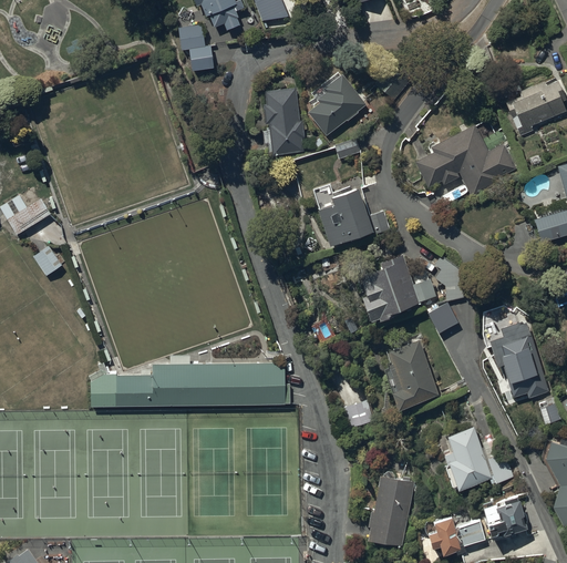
[(208,23),(213,34),(223,30),(226,38),(238,32),(236,24),(237,24),(235,18),(244,14),(237,0),(188,0),(195,14),(199,12),(205,24),(208,23)]
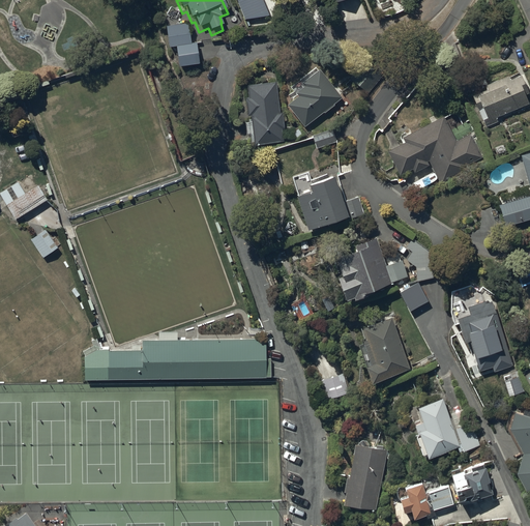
[(234,0),(244,25),(268,22),(260,0),(234,0)]
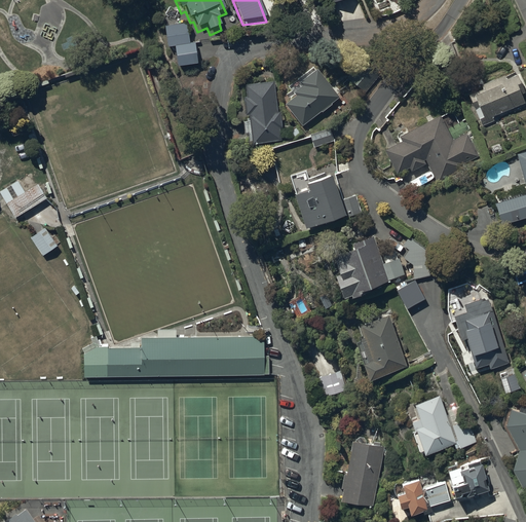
[(174,53),(177,73),(197,70),(194,48),(190,49),(187,29),(163,33),(166,54),(174,53)]
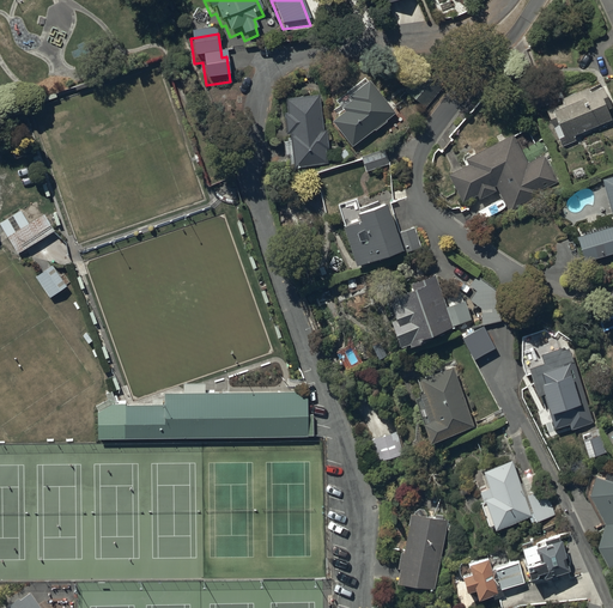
[(332,119),(353,146),(375,131),(376,132),(388,123),(387,122),(398,114),(371,79),(366,81),(365,79),(335,102),(343,111),(332,119)]
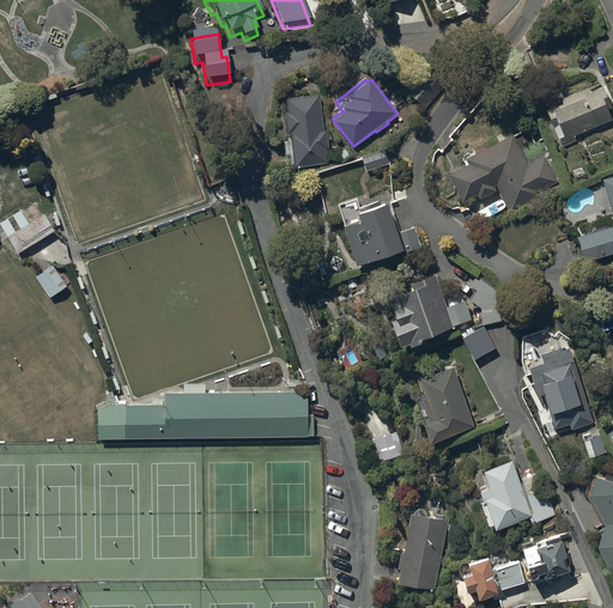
[(558,135),(563,149),(576,144),(572,134),(612,119),(608,108),(612,105),(602,84),(590,89),(589,84),(563,95),(564,99),(553,103),(554,105),(548,108),(554,123),(559,121),(564,133),(558,135)]
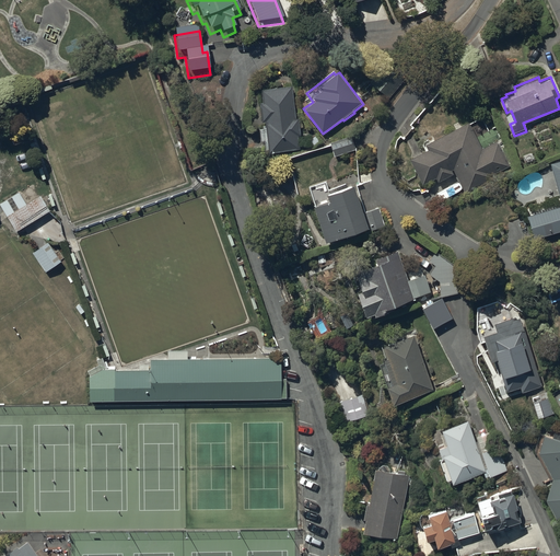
[(265,120),(268,152),(300,149),(299,136),(301,135),(300,119),(295,119),(292,85),(261,89),(263,101),(259,101),(261,122),(265,120)]
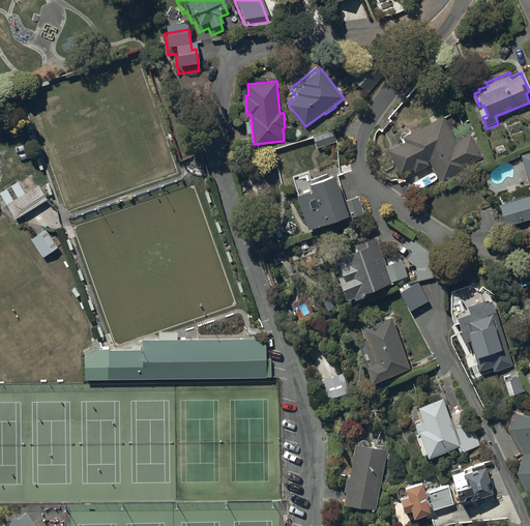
[(388,148),(401,175),(413,169),(415,173),(430,166),(429,162),(430,161),(435,172),(415,180),(419,188),(438,179),(441,185),(469,172),(467,169),(483,161),(471,135),(458,141),(444,114),(403,134),(406,140),(388,148)]
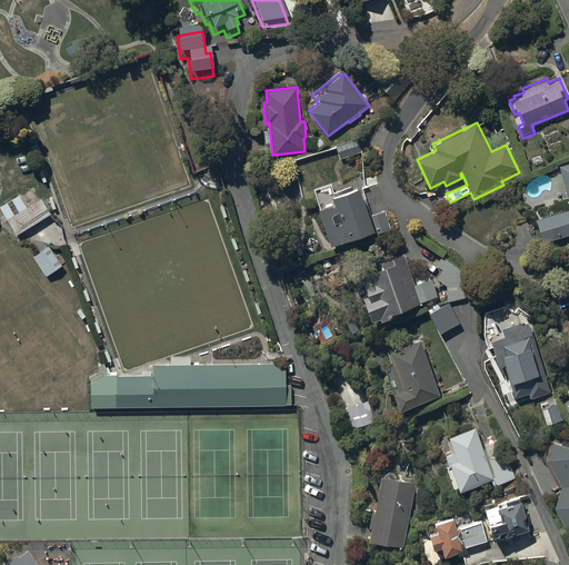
[(336,146),(340,160),(362,152),(358,138),(336,146)]
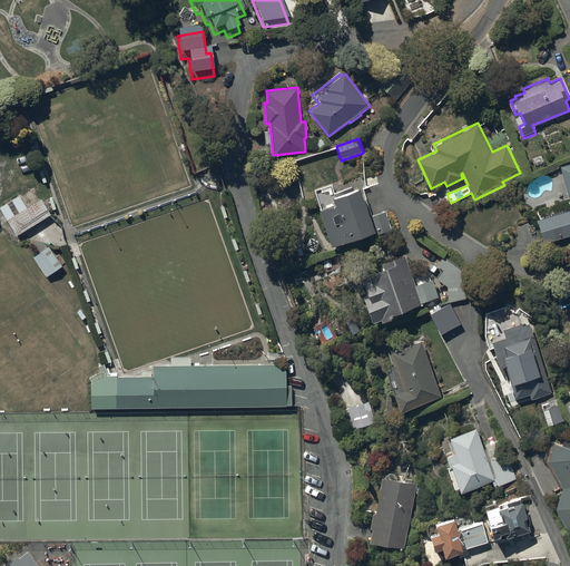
[(569,159),(560,164),(569,197),(569,208),(537,218),(543,243),(569,235),(569,159)]
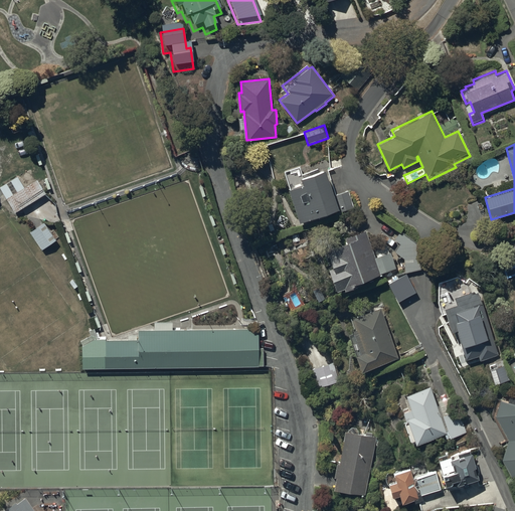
[(339,194),(328,160),(302,168),(301,165),(285,171),(286,173),(282,174),(286,188),(288,187),(299,222),(343,208),(344,213),(355,210),(349,191),(339,194)]
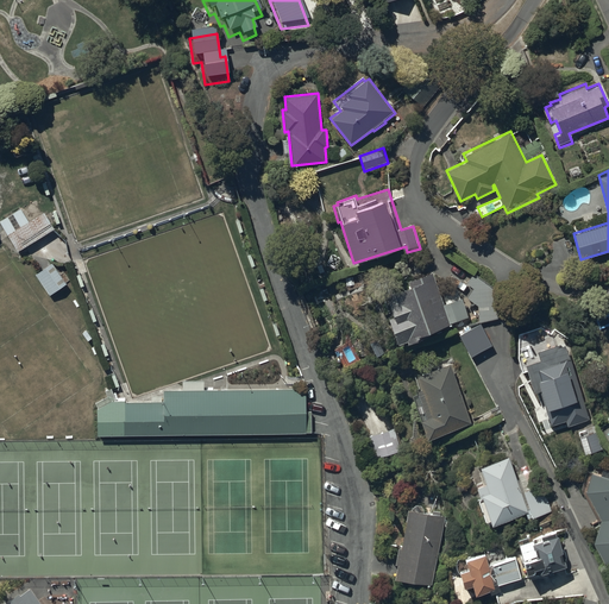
[(56,231),(45,214),(30,224),(22,212),(1,224),(19,253),(56,231)]
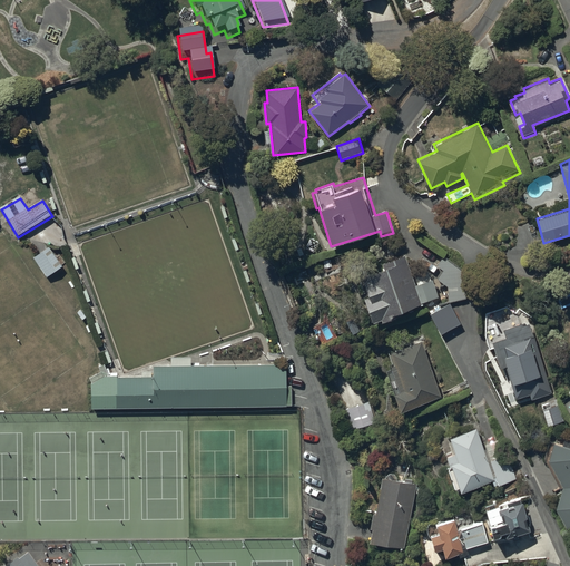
[(64,266),(50,247),(35,259),(48,277),(64,266)]
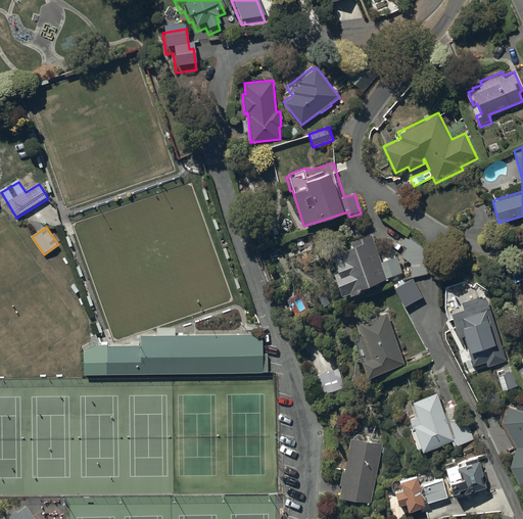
[(335,269),(343,291),(350,288),(351,292),(403,273),(396,256),(382,262),(371,233),(352,240),(353,243),(339,248),(341,254),(335,256),(339,268),(335,269)]
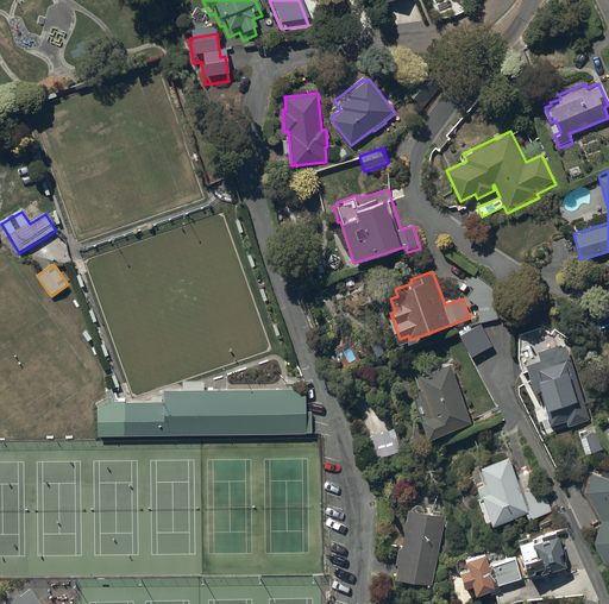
[(475,290),(468,299),(478,307),(478,319),(497,319),(497,296),(475,277),(472,280),(472,278),(468,284),(475,290)]
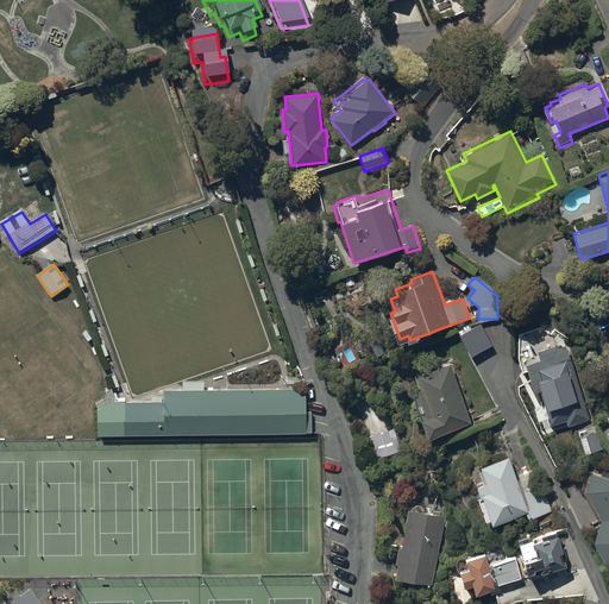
[(460,333),(470,356),(490,347),(479,323),(460,333)]
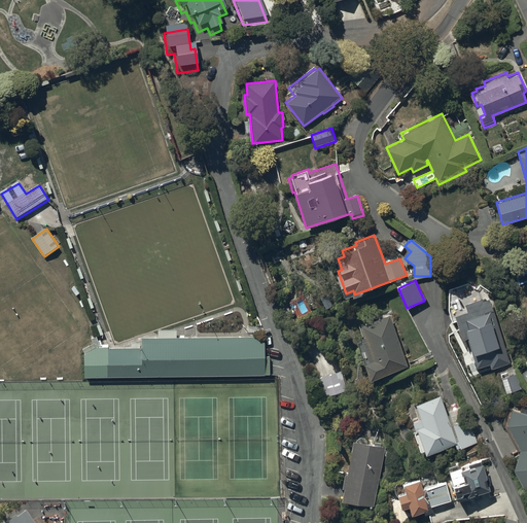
[(491,362),(492,368),(510,362),(490,299),(484,301),(483,298),(468,302),(468,300),(454,304),(455,308),(447,310),(451,323),(458,321),(463,337),(468,336),(478,367),(491,362)]
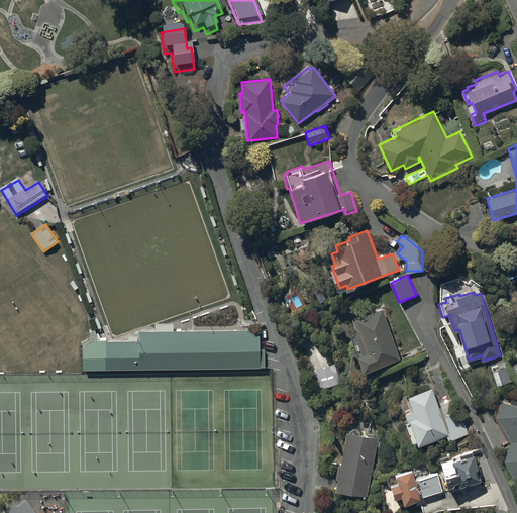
[(399,358),(384,309),(356,318),(359,327),(355,329),(362,349),(356,351),(363,371),(399,358)]
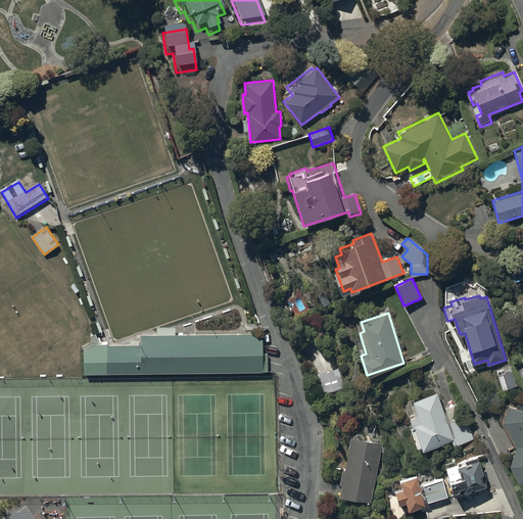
[(85,351),(86,375),(264,373),(264,334),(141,336),(141,345),(96,346),(85,351)]
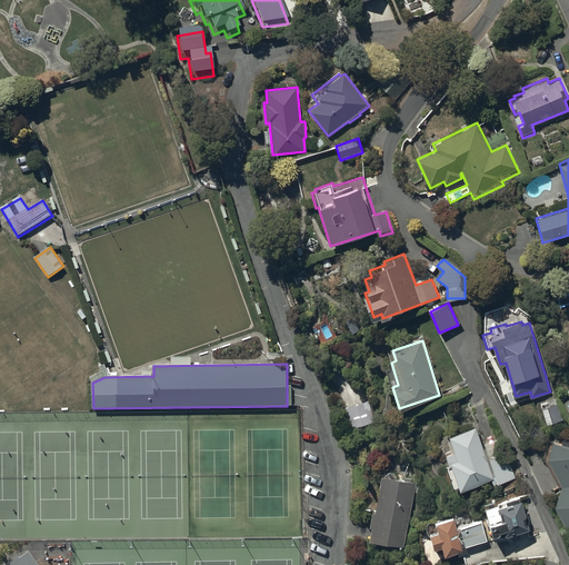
[(346,408),(351,429),(375,423),(369,402),(346,408)]
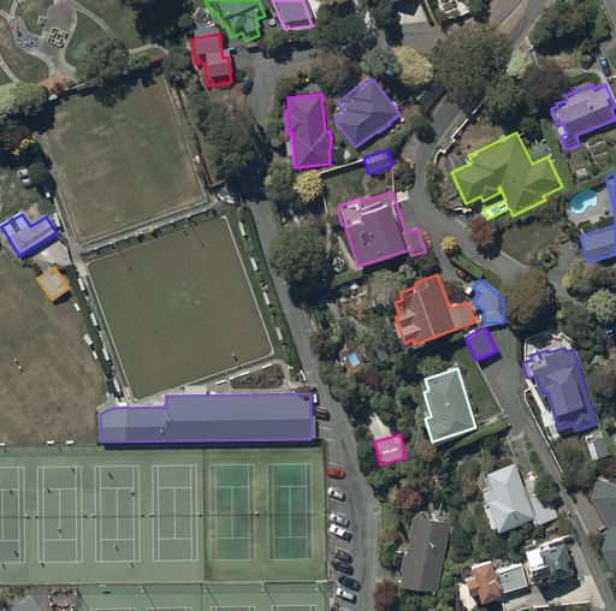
[(489,492),(480,494),(484,506),(483,511),(489,529),(495,532),(496,534),(531,522),(533,529),(555,521),(539,478),(519,485),(513,467),(483,476),(489,492)]
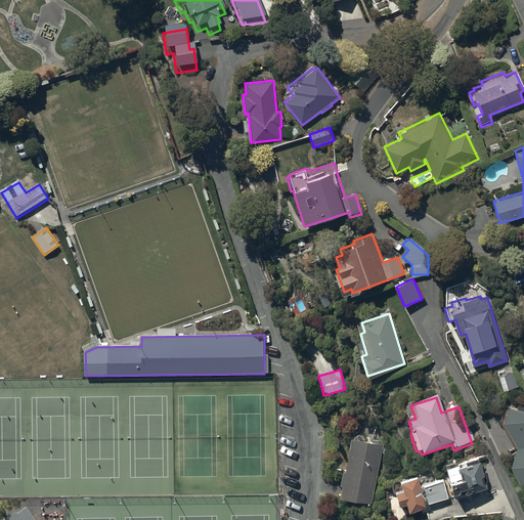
[(506,424),(517,445),(511,467),(521,487),(523,485),(523,405),(519,404),(517,408),(509,405),(509,407),(505,405),(500,420),(503,425),(506,424)]
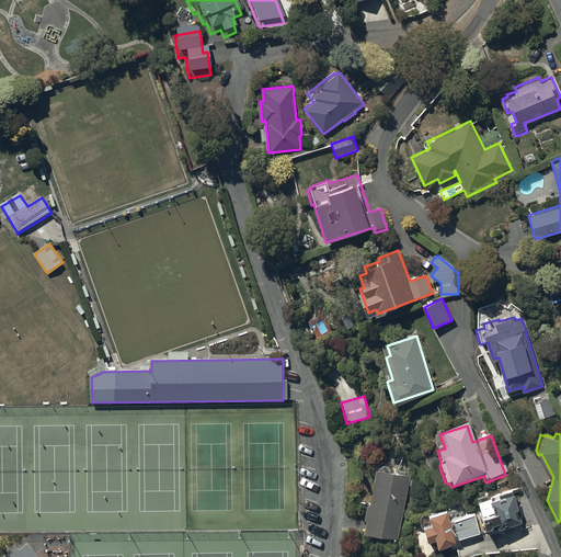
[(366,519),(363,532),(395,540),(410,478),(377,470),(369,504),(367,504),(364,518),(366,519)]
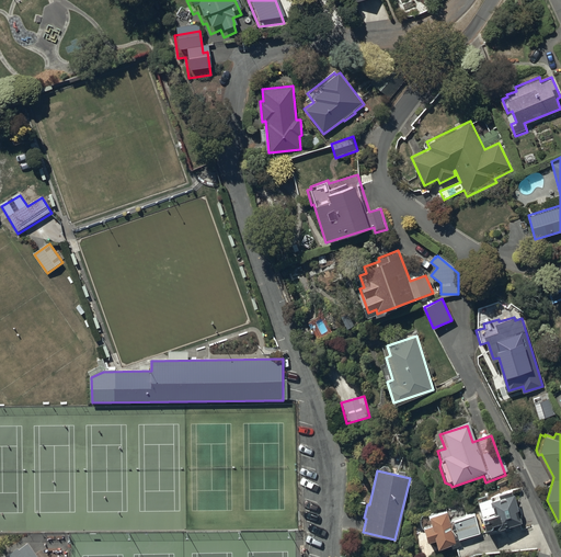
[(497,523),(499,532),(521,527),(515,498),(491,502),(493,514),(487,515),(488,521),(484,521),(485,529),(491,527),(491,524),(497,523)]
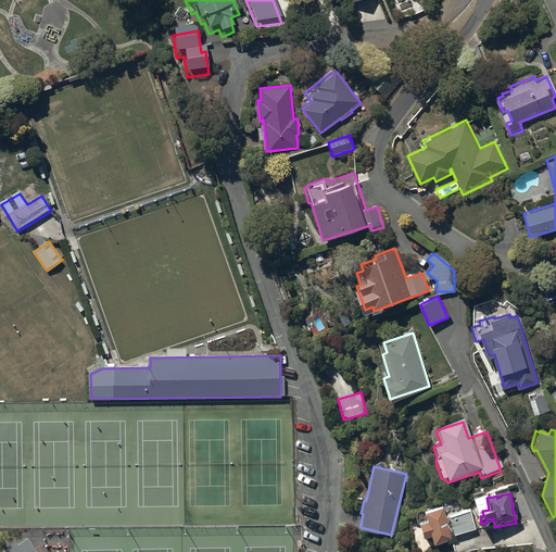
[(453,540),(476,537),(472,514),(460,516),(459,510),(444,513),(444,510),(428,513),(430,524),(422,526),(425,539),(433,537),(436,546),(452,542),(449,521),(450,521),(453,540)]
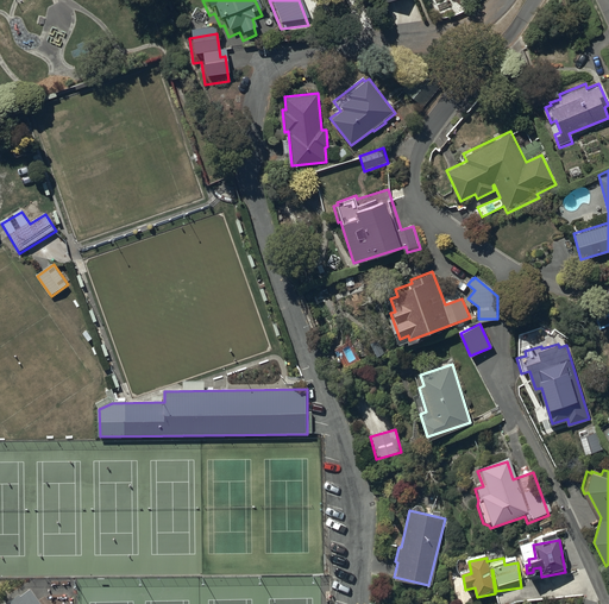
[(41,603),(30,586),(7,603),(41,603)]
